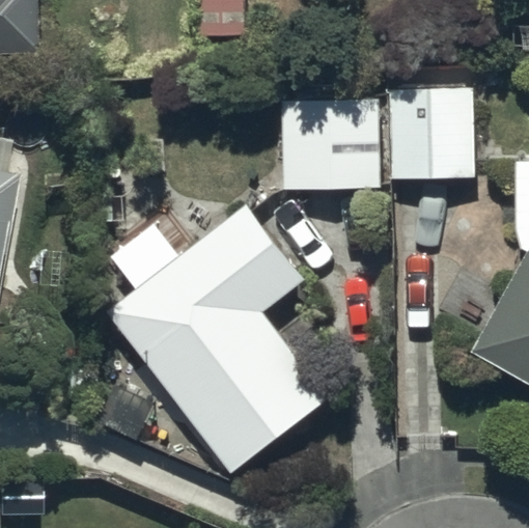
[(0,53),(25,53),(23,0),(0,0),(0,53)]
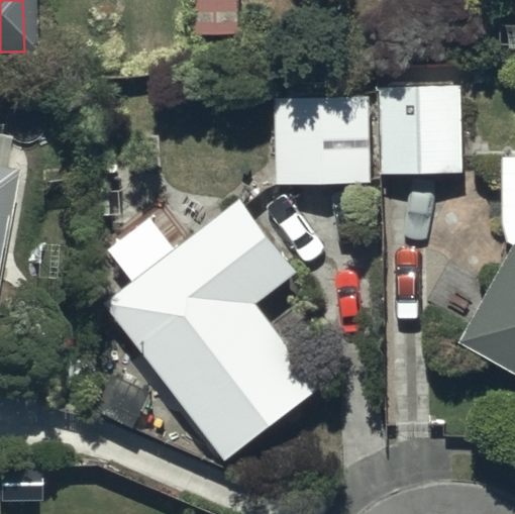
[(240,0),(189,0),(191,31),(242,30),(240,0)]
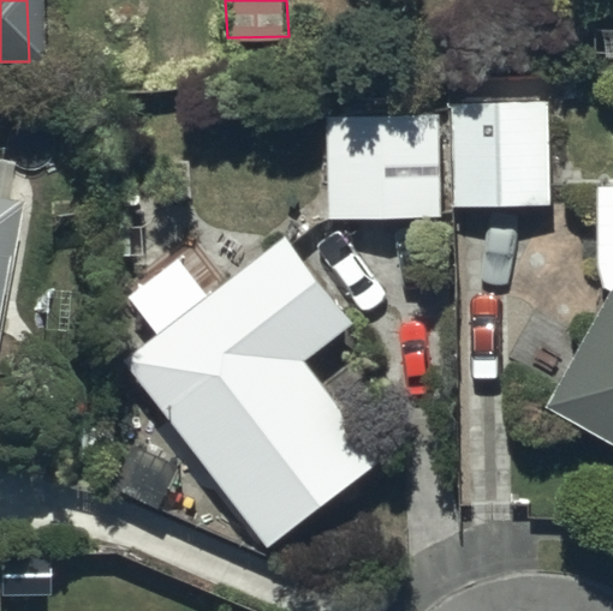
[(446,117),(323,117),(325,219),(434,219),(434,205),(549,207),(549,102),(446,102),(446,117)]
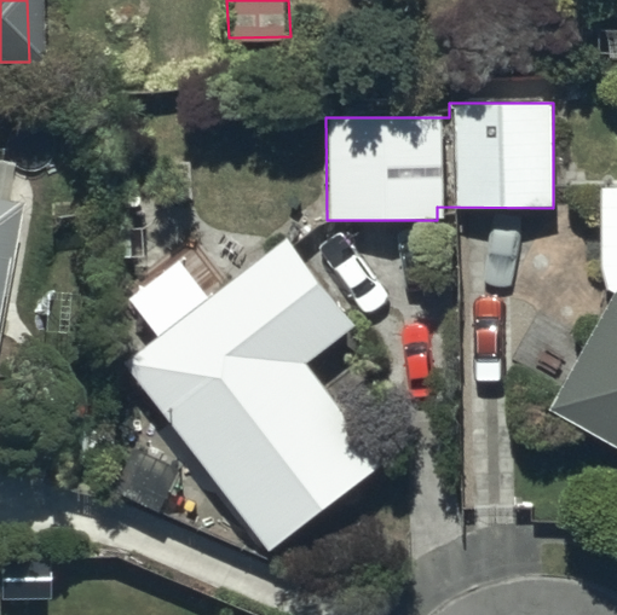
[(599,276),(611,293),(546,408),(616,447),(616,187),(597,187),(599,276)]
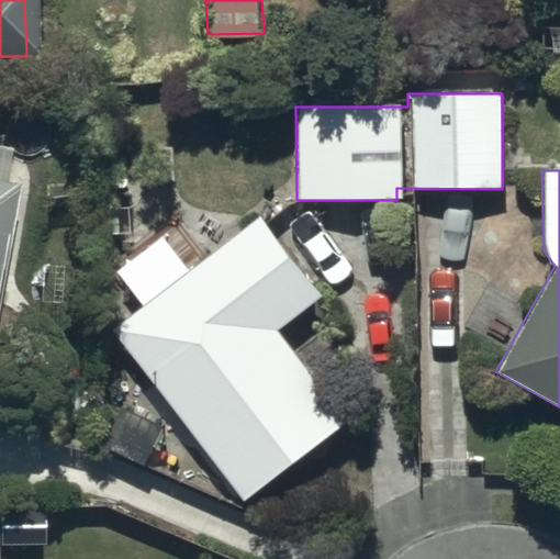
[(256,217),(112,330),(242,494),(344,414),(278,331),(318,299),(256,217)]
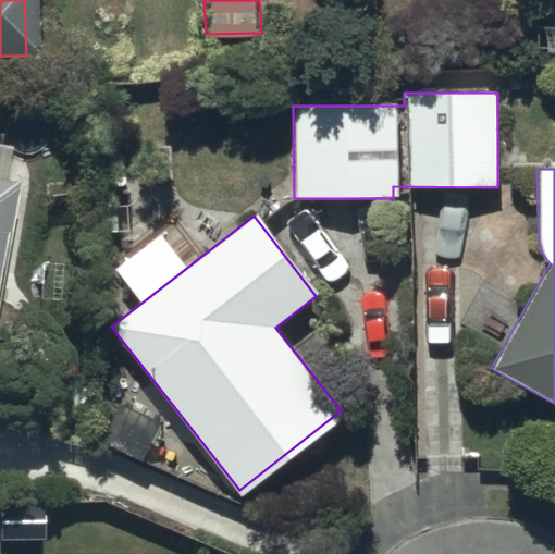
All buildings are outlined.
